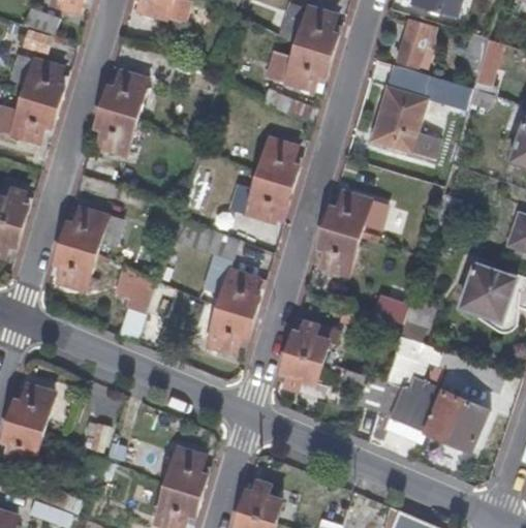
[(49,0),(48,4),(76,12),(80,0),(49,0)]
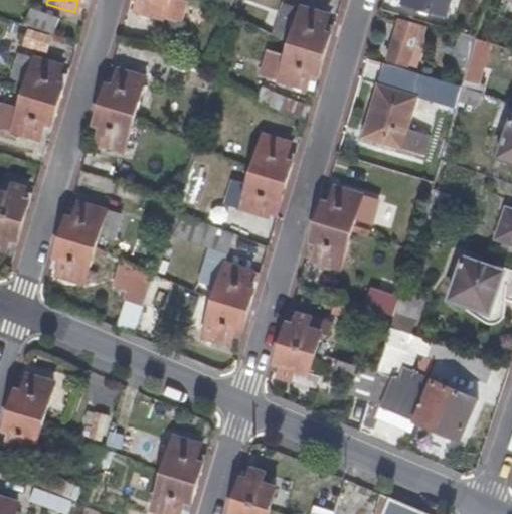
[(136,0),(133,10),(179,22),(186,0),(184,0),(136,0)]
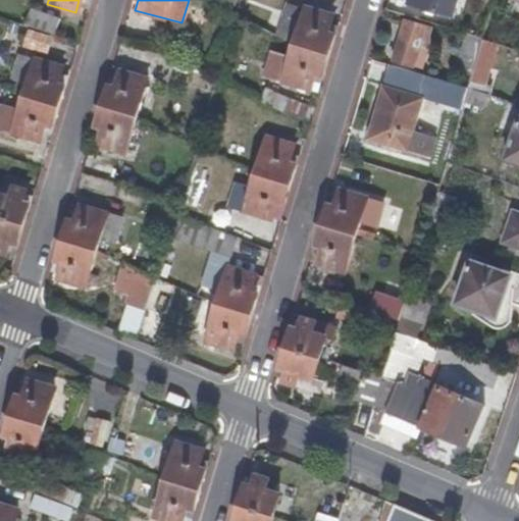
[(406,0),(405,2),(452,16),(456,0),(406,0)]
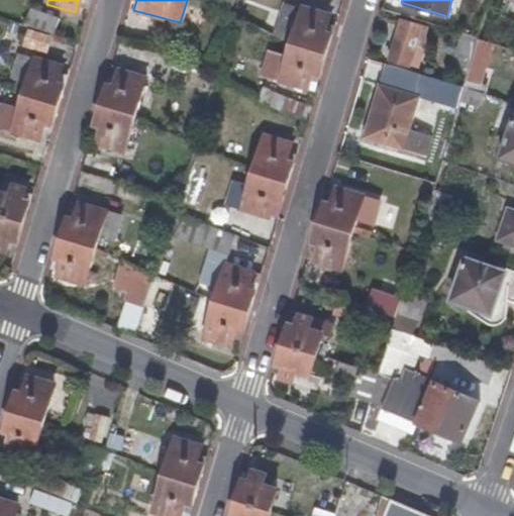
[(300,8),(282,2),(271,33),(290,43),(300,8)]
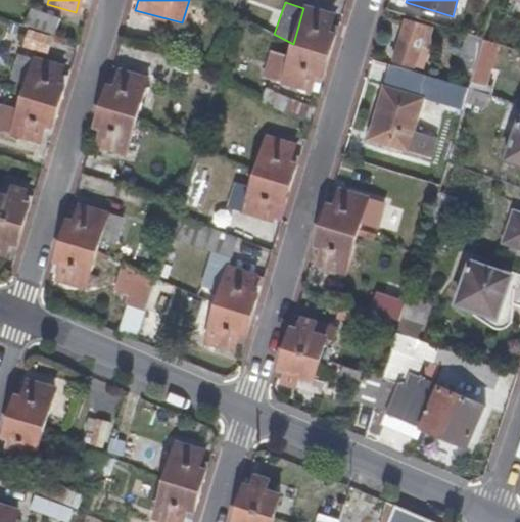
[(303,6),(303,8),(293,44),(329,54),(335,34),(327,32),(329,25),(332,14),(303,6)]
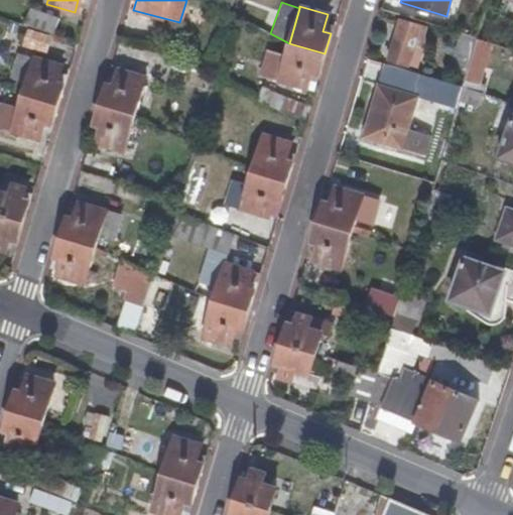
[(56,18),(26,7),(20,24),(50,34),(56,18)]
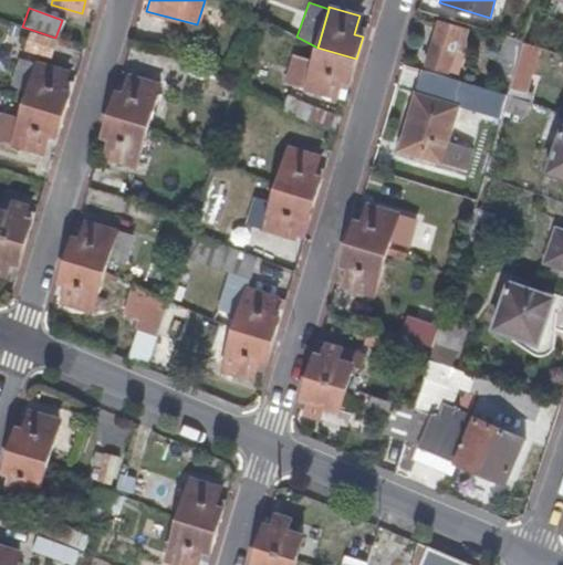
[(468,29),(437,21),(424,64),(450,73),(458,74),(465,53),(461,53),(468,29)]
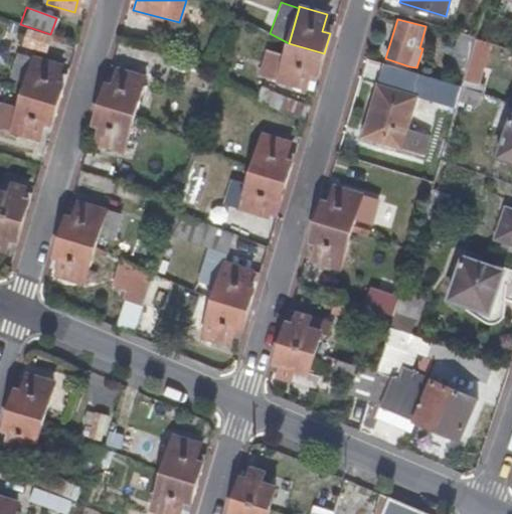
[(494,24),(482,20),(476,37),(492,43),(494,24)]
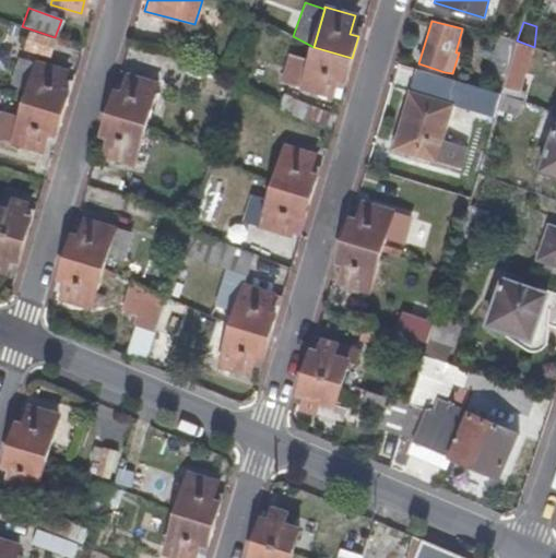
[(361,28),(352,26),(350,34),(358,36),(361,28)]
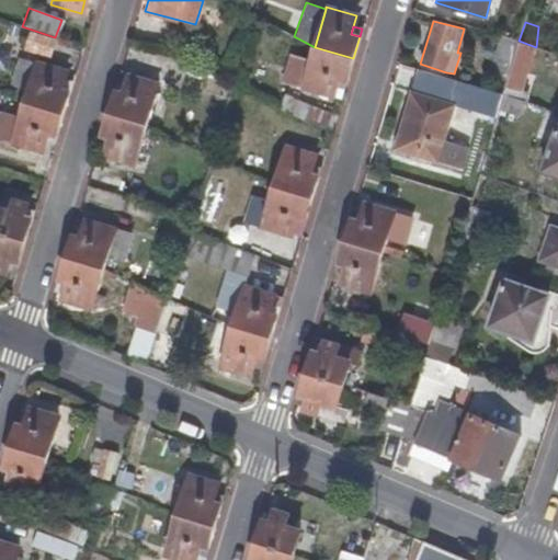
[(53,38),(26,30),(20,50),(47,58),(53,38)]
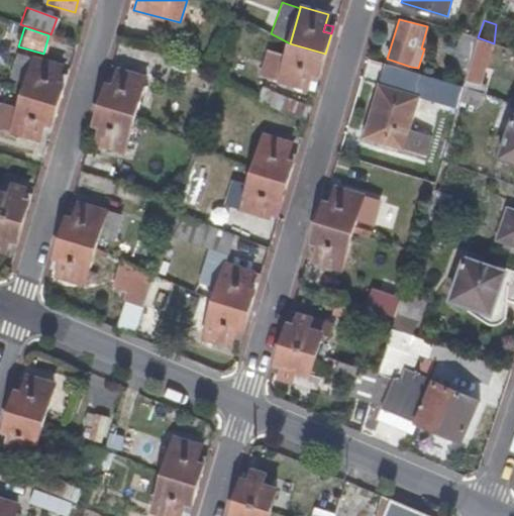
[(478,37),(459,32),(448,69),(466,75),(478,37)]
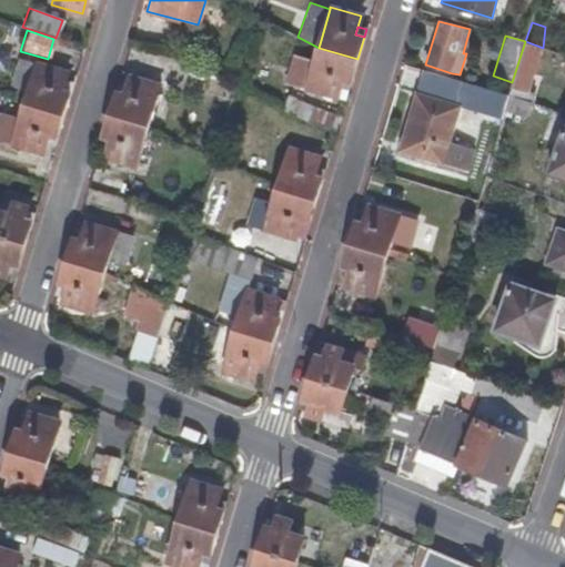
[(543,48),(525,41),(510,94),(533,102),(533,103),(536,93),(530,93),(543,48)]
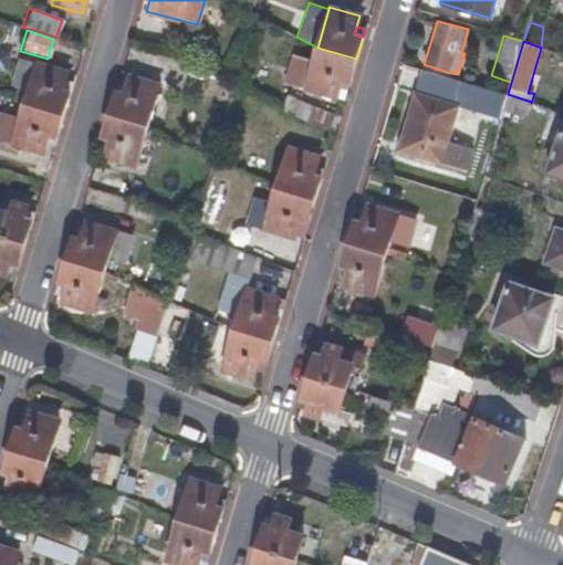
[(312,62),(291,55),(283,81),(306,86),(306,89),(337,96),(340,86),(342,79),(350,82),(356,59),(318,48),(312,62)]
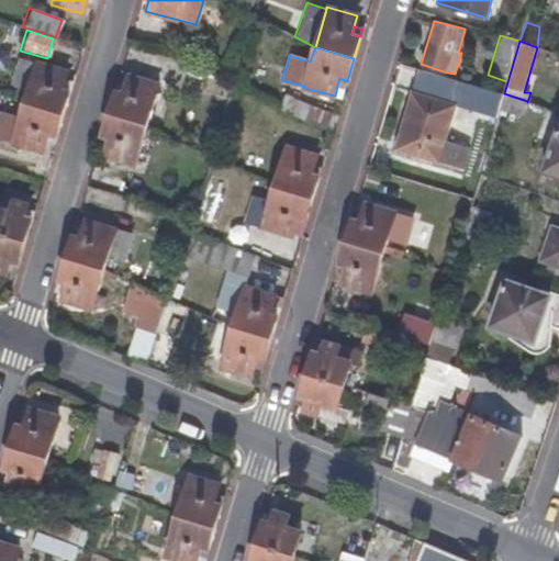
[(33,63),(15,57),(7,85),(25,90),(33,63)]
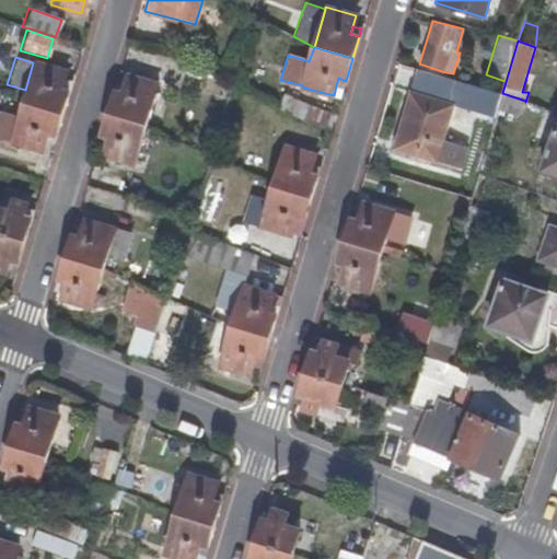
[(64,72),(33,62),(25,90),(21,103),(60,116),(67,92),(58,90),(64,72)]
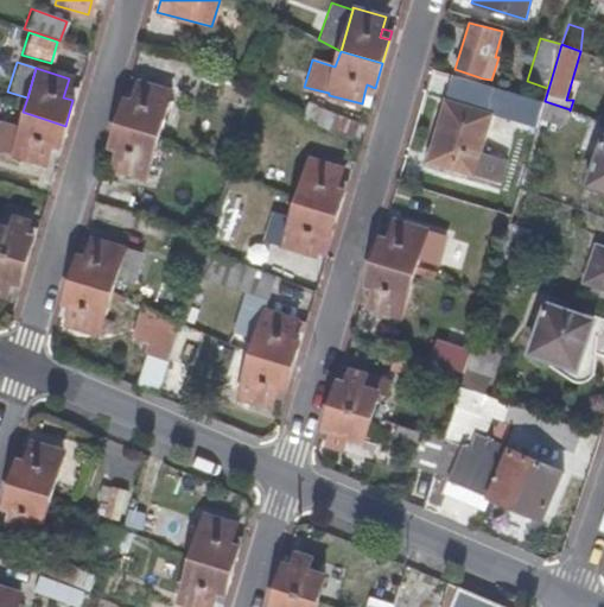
[(512,92),(452,74),(427,162),(475,176),(475,174),(485,176),(490,158),(481,155),(493,111),(533,122),(539,102),(512,94),(512,92)]
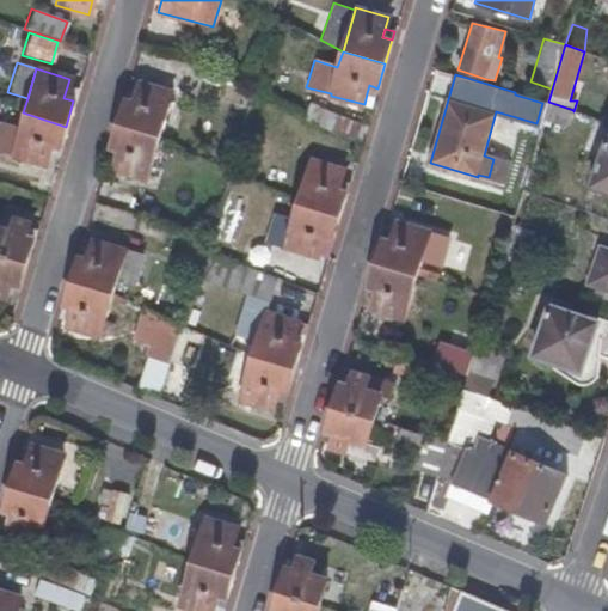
[(130,101),(122,98),(115,123),(157,134),(171,91),(136,81),(133,95),(130,101)]
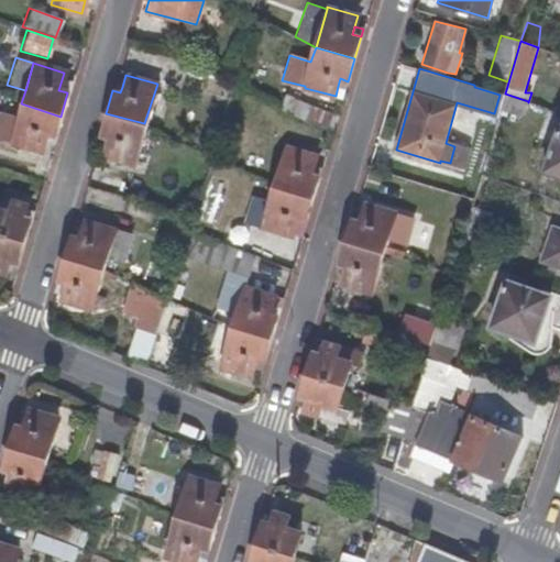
[(348,81),(340,78),(338,86),(346,88),(348,81)]
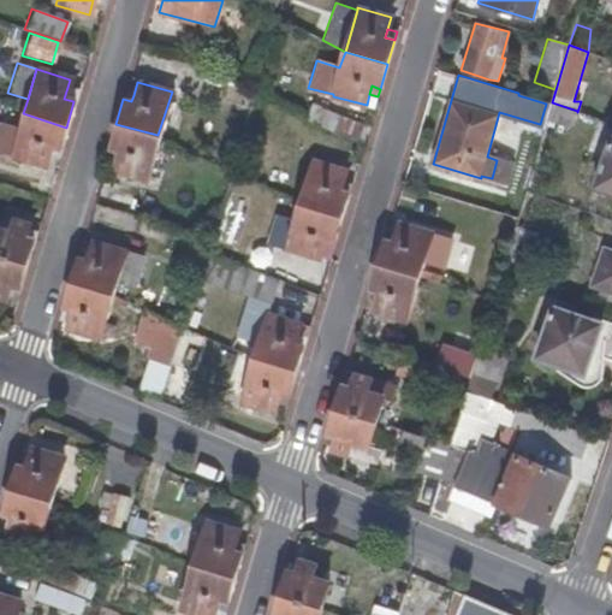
[(134,95),(125,92),(123,99),(131,101),(134,95)]
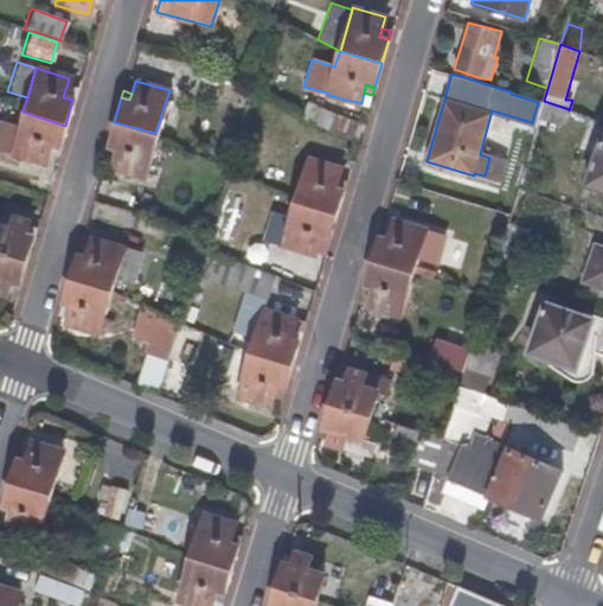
[(306,101),(300,116),(328,131),(357,142),(364,123),(306,101)]
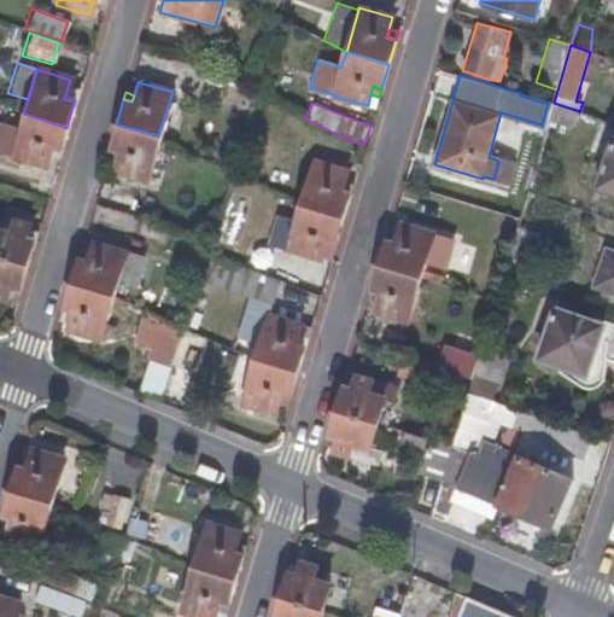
[(579,111),(554,103),(549,121),(573,129),(579,111)]
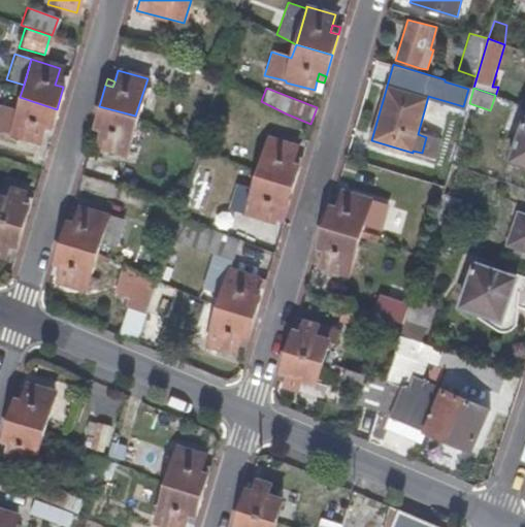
[(15,110),(0,106),(0,131),(11,134),(10,135),(38,143),(42,128),(51,130),(57,109),(20,97),(15,110)]
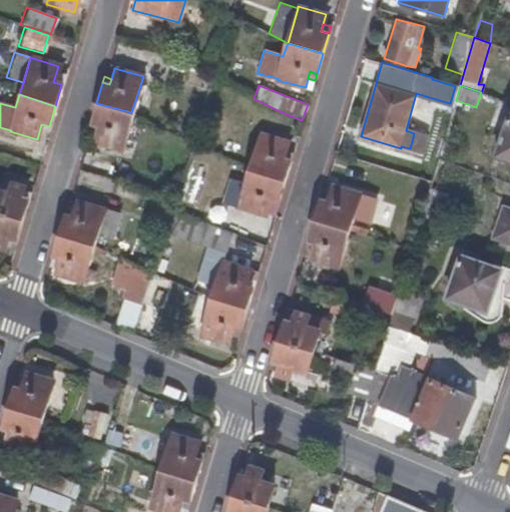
[(96,103),(90,123),(99,126),(96,131),(93,143),(121,151),(131,112),(96,103)]
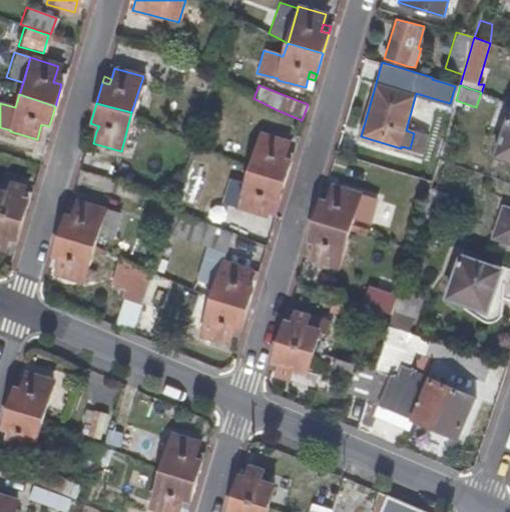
[(509,114),(495,156),(509,160),(509,114)]
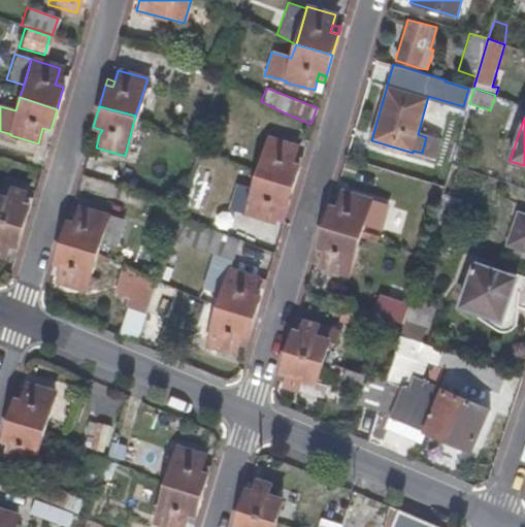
[(102,130),(93,127),(91,133),(99,135),(102,130)]
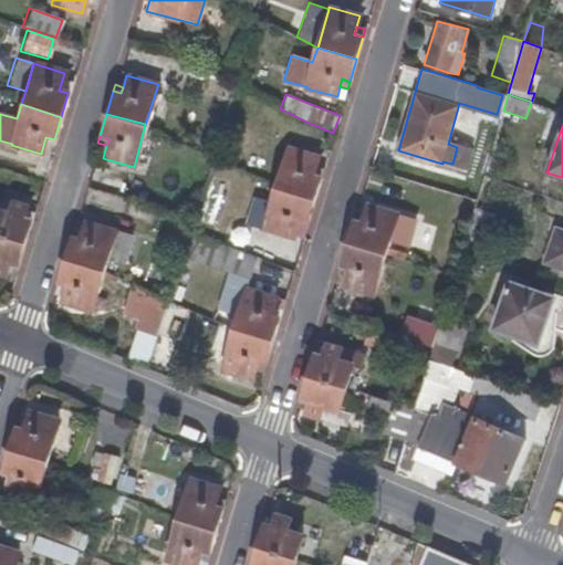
[(318,156),(288,147),(275,189),(314,199),(321,177),(312,175),(314,167),(318,156)]
